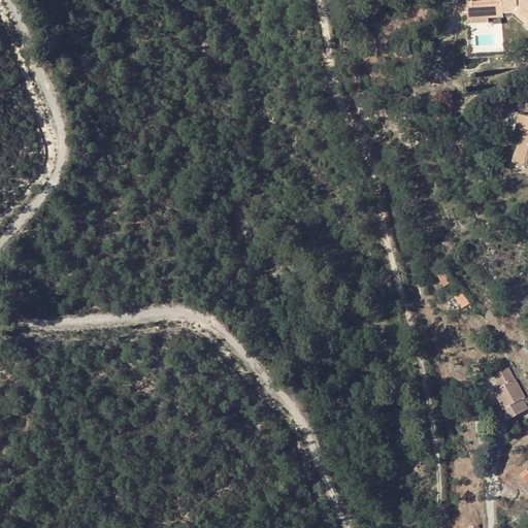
[(527,24),(527,26),(527,0),(466,0),(468,19),(479,18),(479,14),(488,13),(503,12),(503,7),(517,6),(517,11),(527,20),(527,24)]
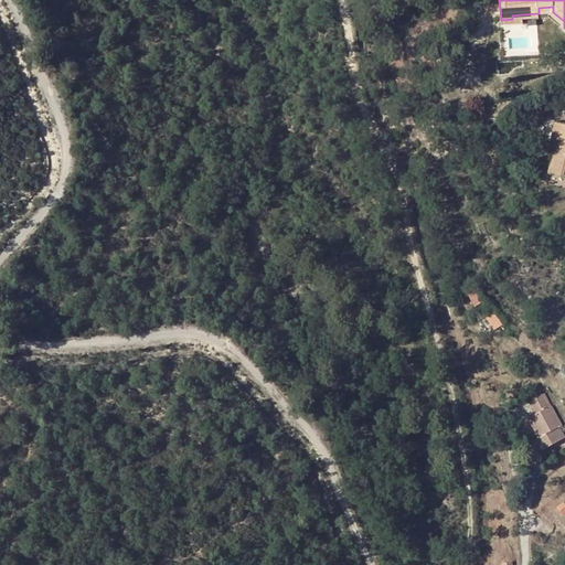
[(564,21),(553,12),(551,16),(564,28),(564,25),(564,21)]
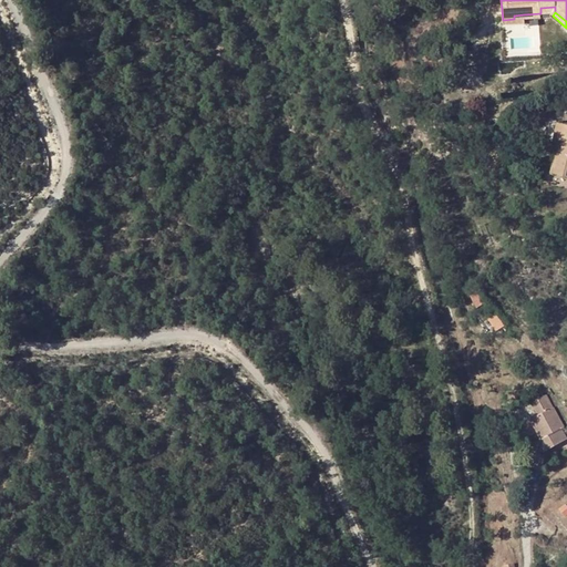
[(514,19),(503,20),(503,26),(525,23),(525,19),(524,14),(514,16),(514,19)]
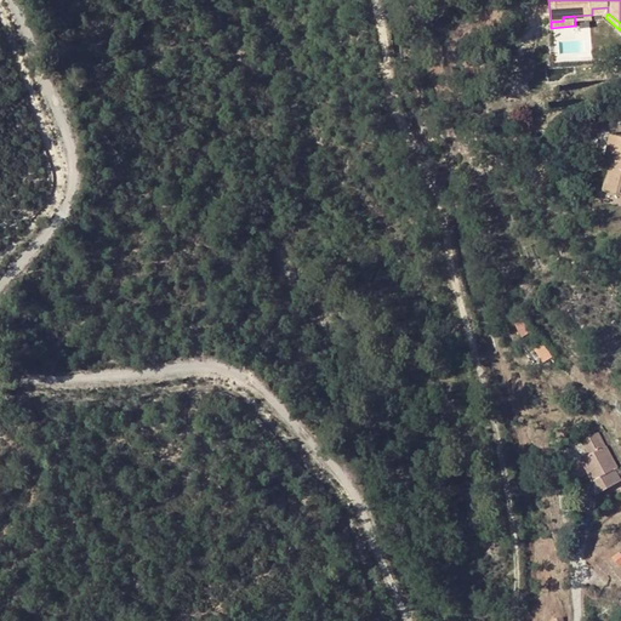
[(620,136),(611,135),(607,154),(613,155),(605,191),(620,193),(620,136)]
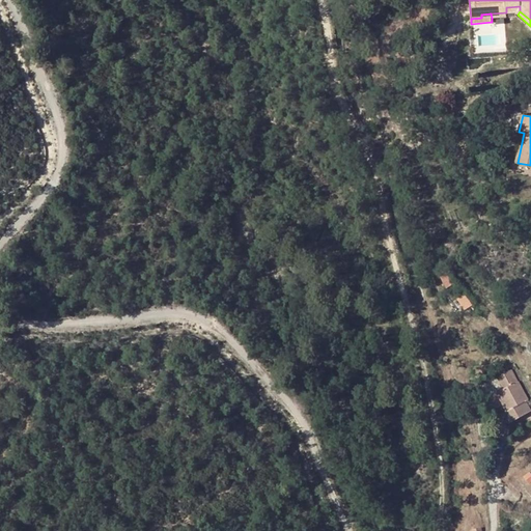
[(448,273),(446,274),(449,286),(454,283),(448,273)]
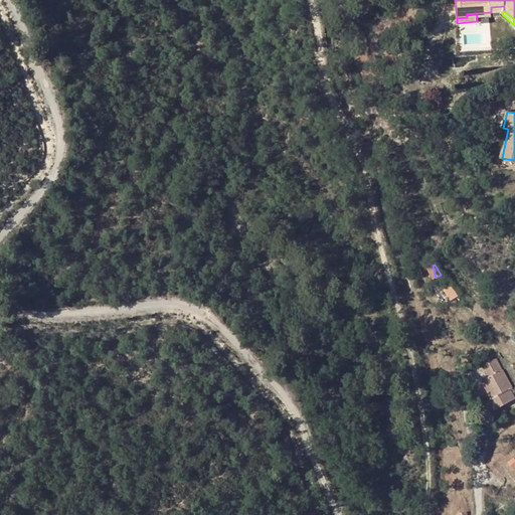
[(452,285),(444,290),(450,301),(458,296),(452,285)]
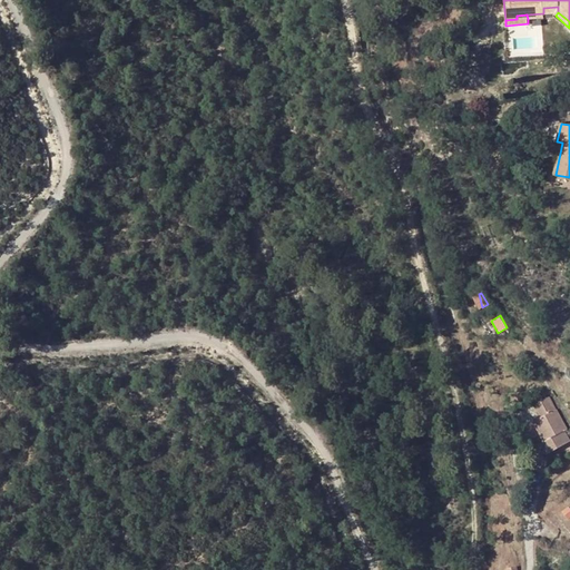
[(549,397),(534,405),(541,418),(533,421),(544,441),(539,444),(546,455),(569,440),(564,431),(568,429),(557,409),(556,409),(549,397)]
